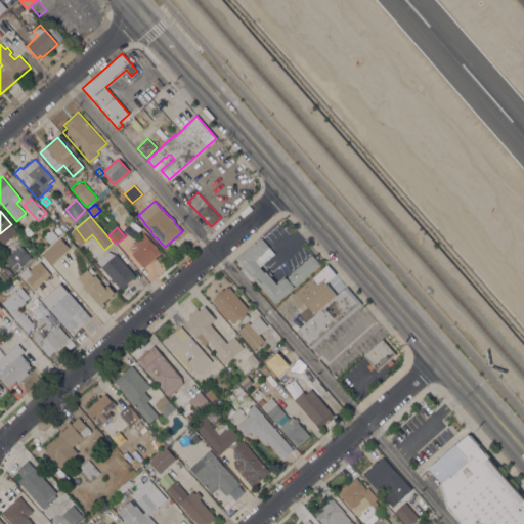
[(51,243),(45,235),(51,228),(58,235),(51,243)]
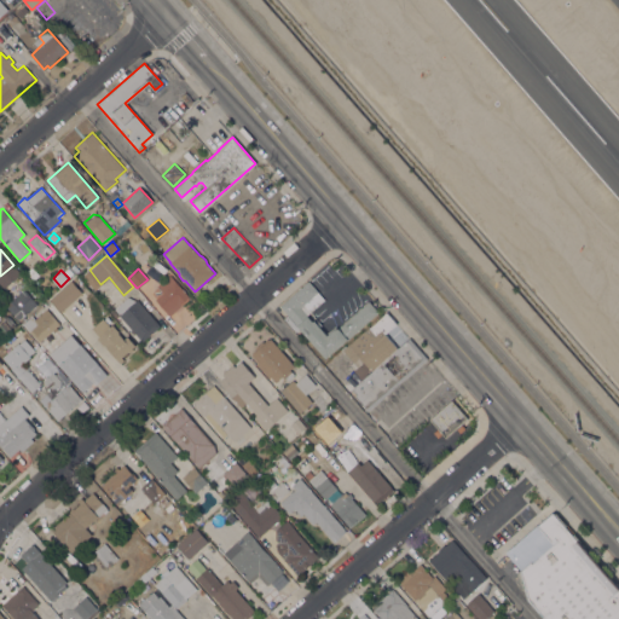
[(151,291),(169,275),(191,299),(181,306),(180,305),(169,314),(155,300),(157,298),(151,291)]
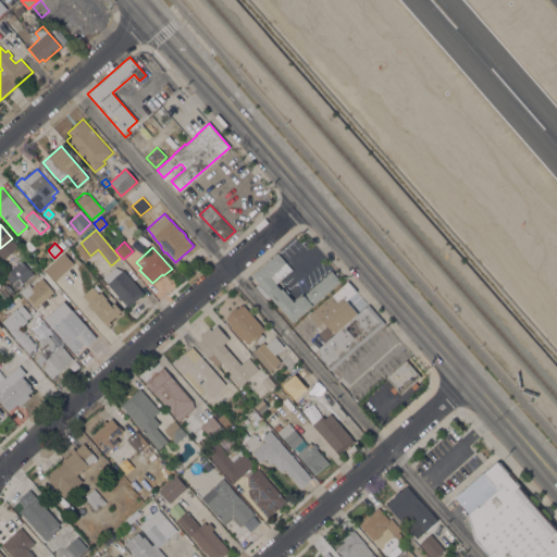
[(54,281),(45,269),(64,252),(74,263),(54,281)]
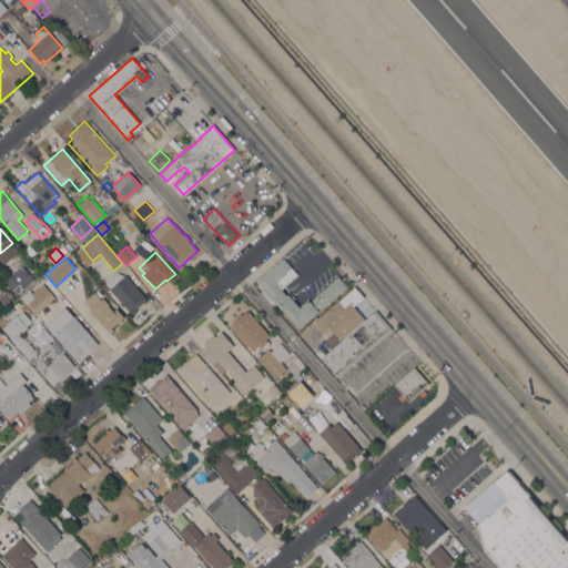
[(347,286),(300,328),(256,281),(283,257),(297,274),(282,288),(287,295),(288,294),(298,306),(304,302),(306,303),(308,301),(310,302),(338,276),(347,286)]
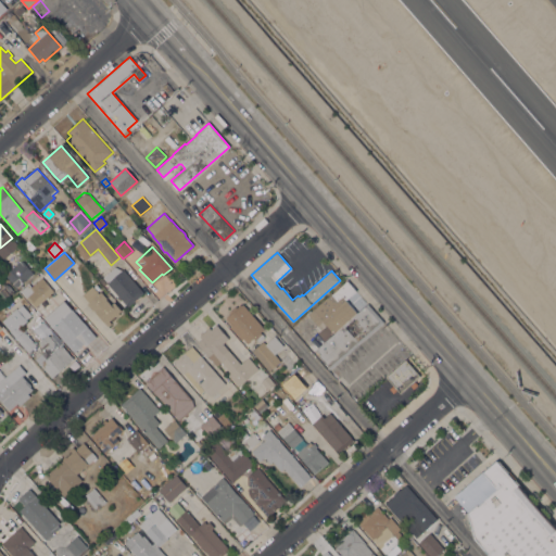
[(15,288),(4,275),(22,260),(33,273),(15,288)]
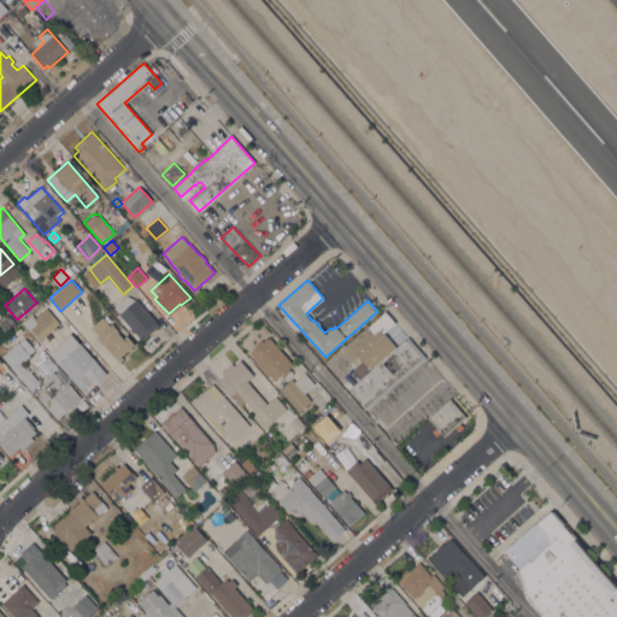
[(136,298),(159,324),(142,340),(119,315),(121,313),(115,306),(127,295),(135,299),(136,298)]
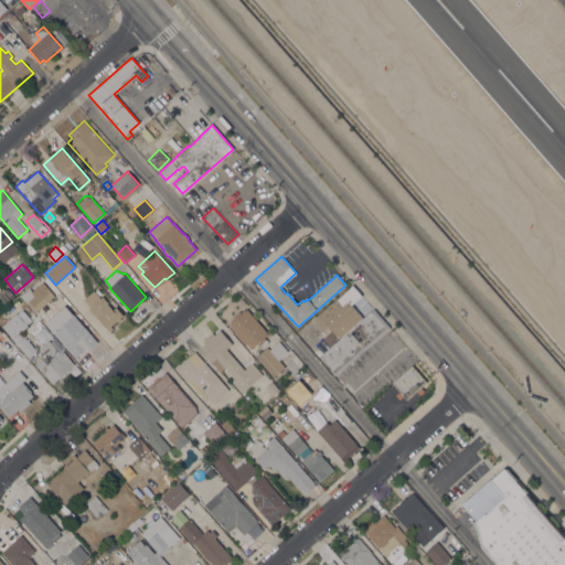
[(21,295),(29,288),(32,291),(42,281),(54,295),(51,298),(53,300),(50,304),(49,302),(48,304),(46,302),(35,312),(21,295)]
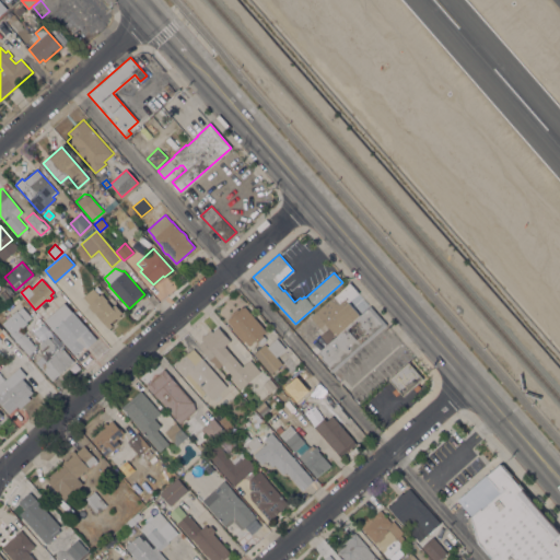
[(326,345),(318,336),(323,333),(310,317),(349,283),(358,293),(358,292),(370,306),(369,307),(326,345)]
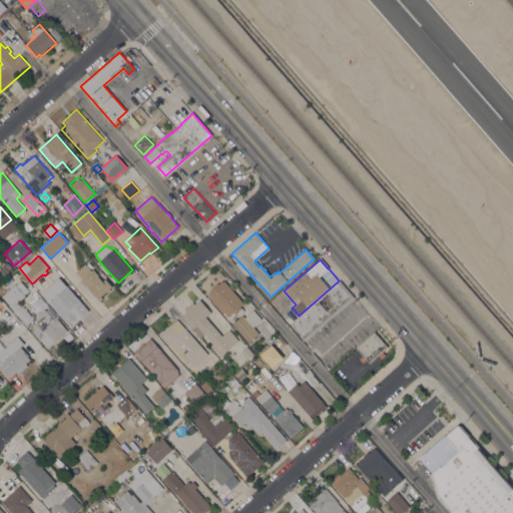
[(109,289),(110,290),(107,292),(106,291),(100,296),(102,299),(99,301),(86,286),(85,287),(80,281),(82,279),(76,272),(85,264),(91,270),(93,269),(98,275),(97,276),(102,281),(105,279),(112,286),(109,289)]
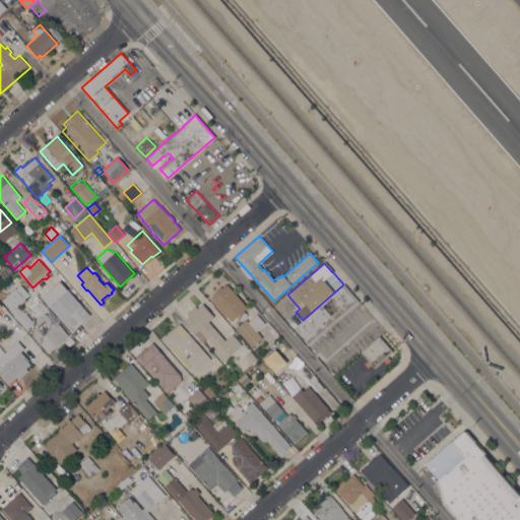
[(9,276),(2,281),(0,278),(0,272),(4,269),(9,276)]
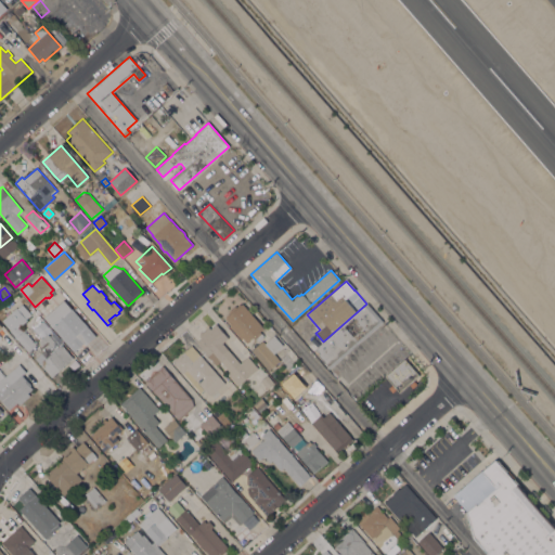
[(14,302),(9,307),(5,304),(10,298),(14,302)]
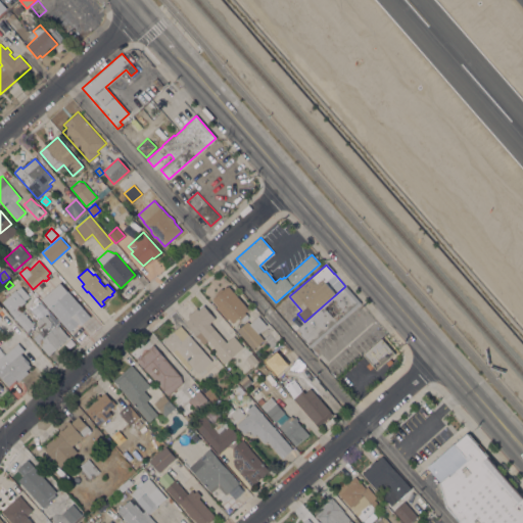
[(41,297),(60,282),(67,290),(90,317),(81,325),(79,323),(69,331),(41,297)]
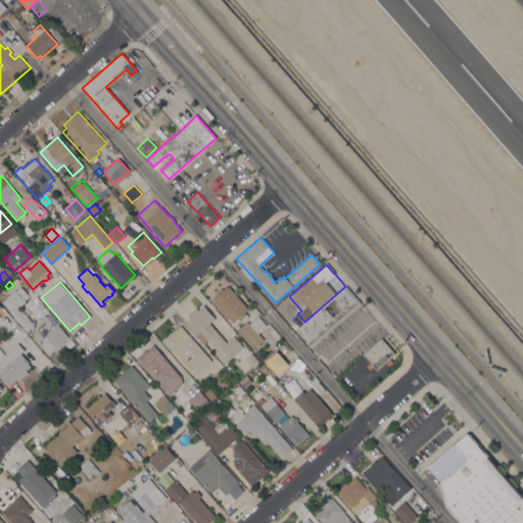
[(9,312),(10,311),(2,301),(15,289),(15,290),(20,286),(29,295),(25,300),(26,301),(18,307),(22,312),(24,311),(26,313),(25,314),(35,325),(27,331),(9,312)]
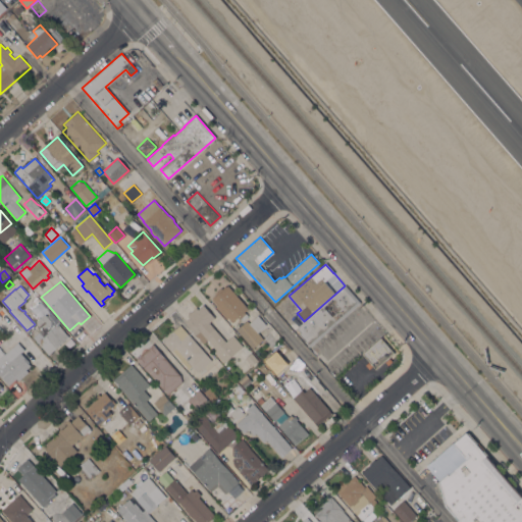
[(248,308),(244,311),(248,316),(243,320),(241,317),(240,319),(238,317),(232,322),(228,317),(226,319),(216,307),(218,305),(212,299),(228,285),(248,308)]
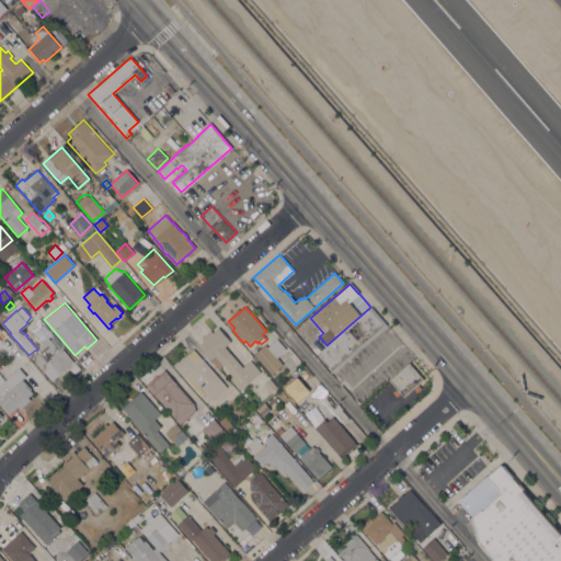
[(386,327),(374,338),(367,343),(333,373),(321,358),(323,357),(319,353),(319,352),(327,345),(369,308),(386,327)]
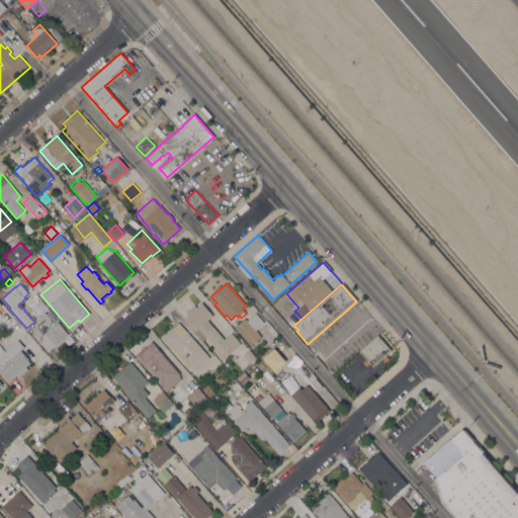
[(194,305),(196,307),(201,301),(212,315),(207,320),(224,339),(231,332),(241,343),(223,359),(212,349),(214,347),(205,337),(201,340),(183,320),(188,315),(185,313),(194,305)]
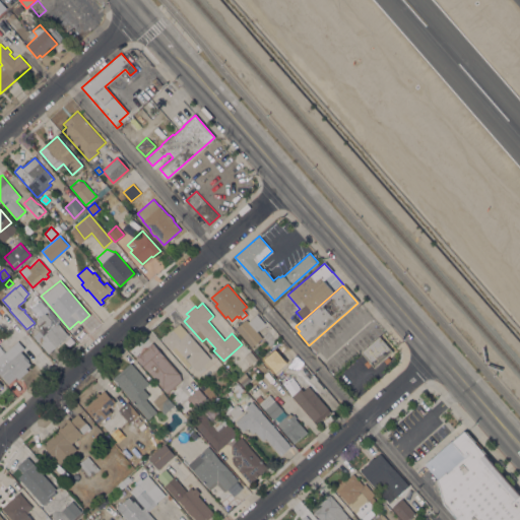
[(33,335),(42,328),(39,325),(40,324),(36,320),(44,312),(55,324),(57,322),(68,335),(48,352),(33,335)]
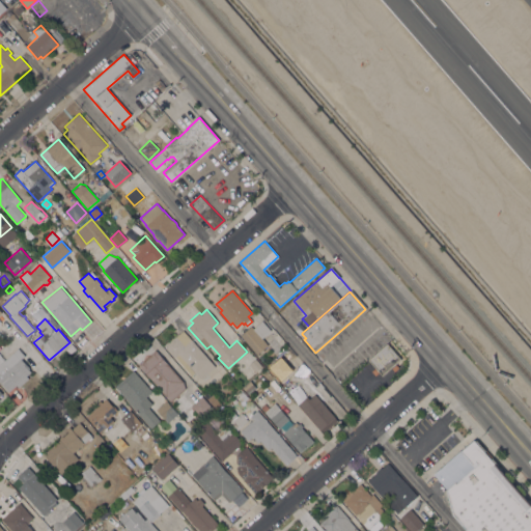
[(359,325),(353,330),(347,325),(354,319),(359,325)]
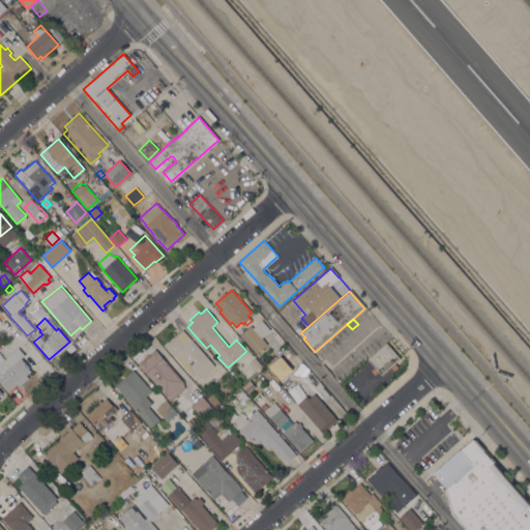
[(240,334),(251,325),(253,327),(262,320),(270,329),(261,337),(267,344),(257,353),(240,334)]
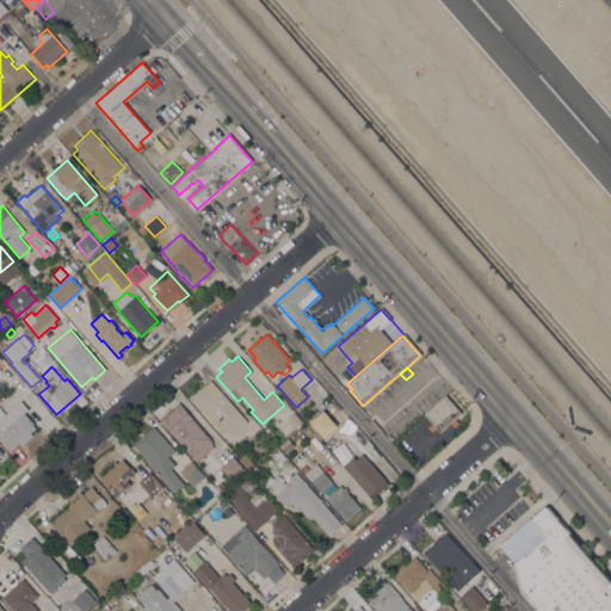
[(247,421),(232,436),(224,427),(220,432),(190,399),(210,380),(247,421)]
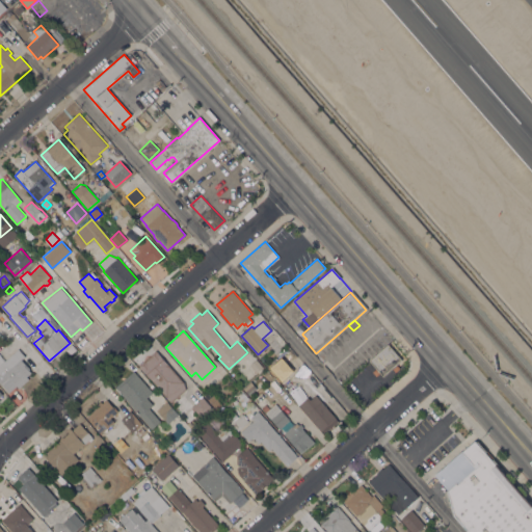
[(389,345),(401,358),(383,375),(380,372),(376,376),(372,371),(376,368),(370,361),(389,345)]
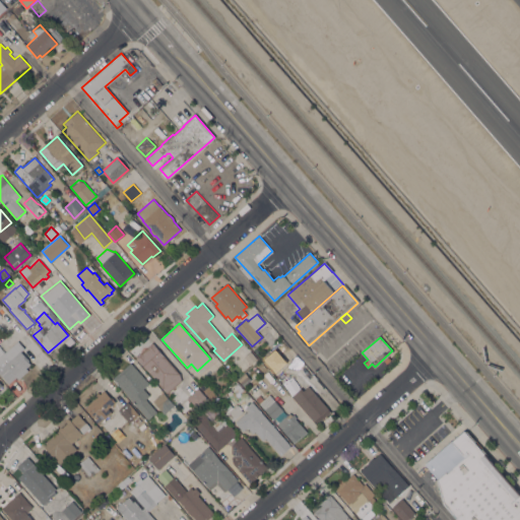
[(18,379),(16,377),(8,383),(0,373),(0,349),(4,353),(17,340),(24,348),(20,351),(28,361),(27,361),(30,364),(26,368),(28,370),(18,379)]
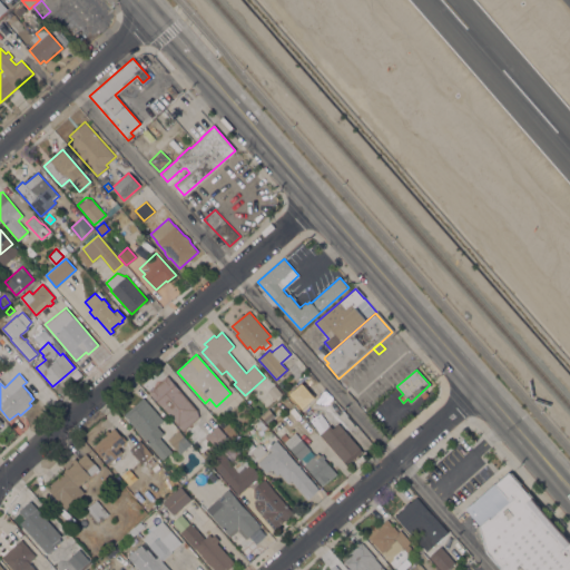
[(184,431),(148,392),(166,375),(197,409),(199,416),(184,431)]
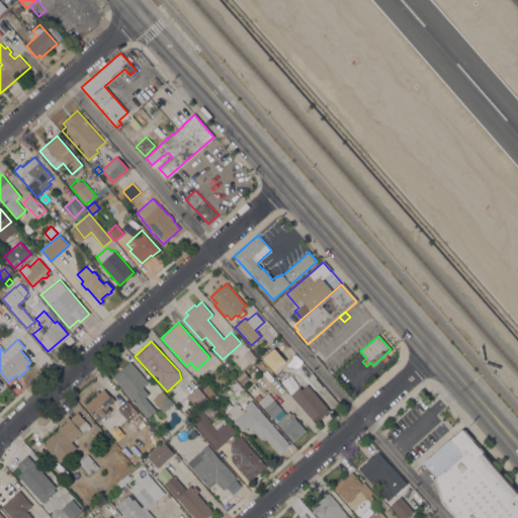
[(256,357),(250,362),(243,355),(249,349),(256,357)]
